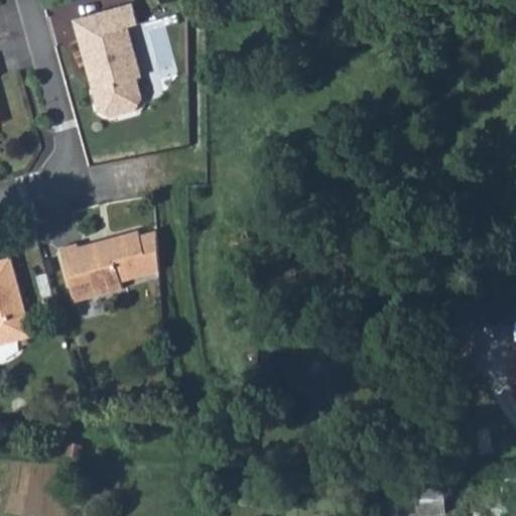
[(131,6),(94,17),(100,36),(82,41),(90,73),(94,72),(99,89),(91,92),(97,113),(110,120),(134,114),(141,101),(135,81),(139,75),(126,30),(137,27),(131,6)]
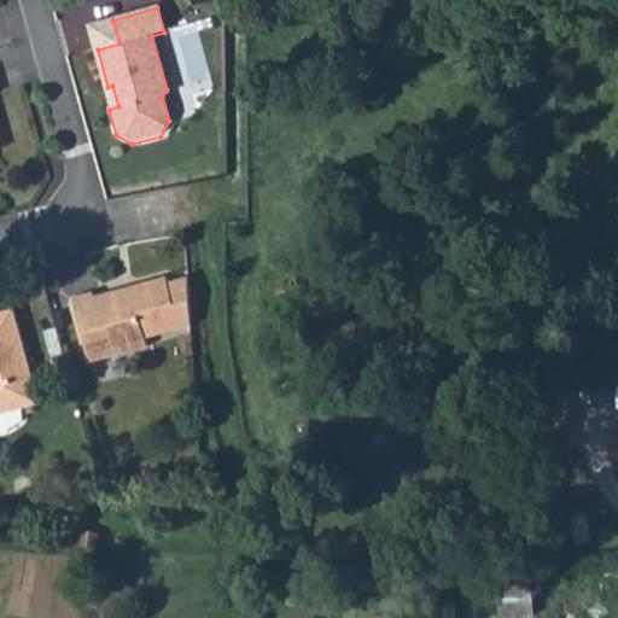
[(120,44),(112,21),(87,28),(109,110),(118,106),(112,86),(108,87),(98,50),(120,44)]
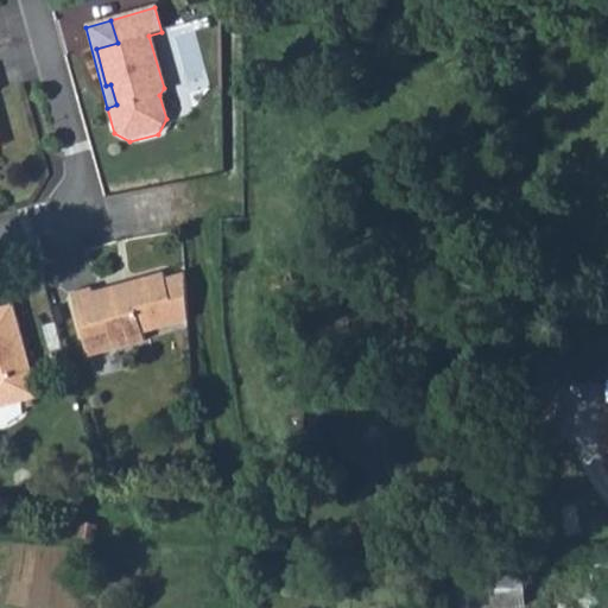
[(89,289),(69,295),(87,358),(144,342),(141,334),(187,322),(183,274),(164,279),(162,274),(90,293),(89,289)]
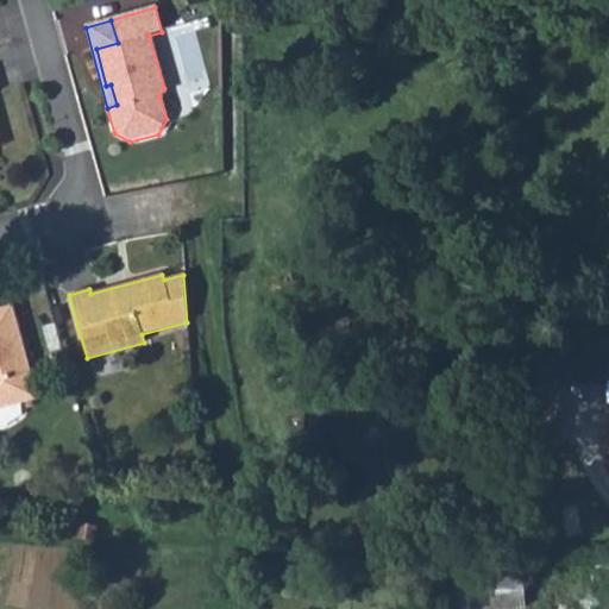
[(0,408),(37,397),(11,306),(0,308),(0,408)]
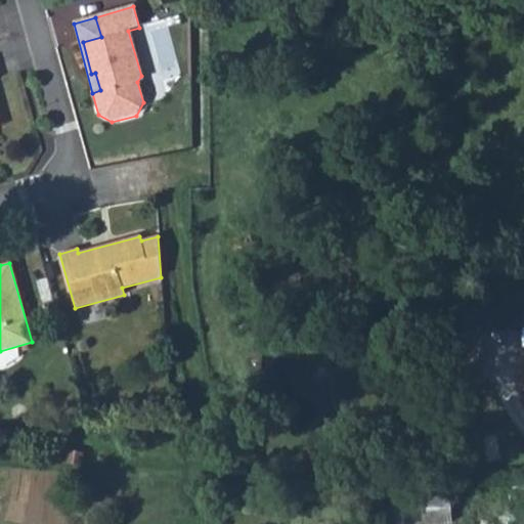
[(449,490),(388,492),(389,523),(450,521),(449,490)]
